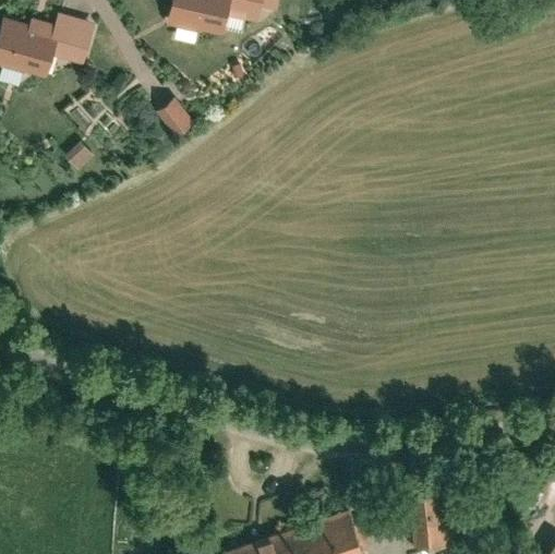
[(175,0),(170,22),(220,33),(225,11),(264,20),(267,0),(175,0)]
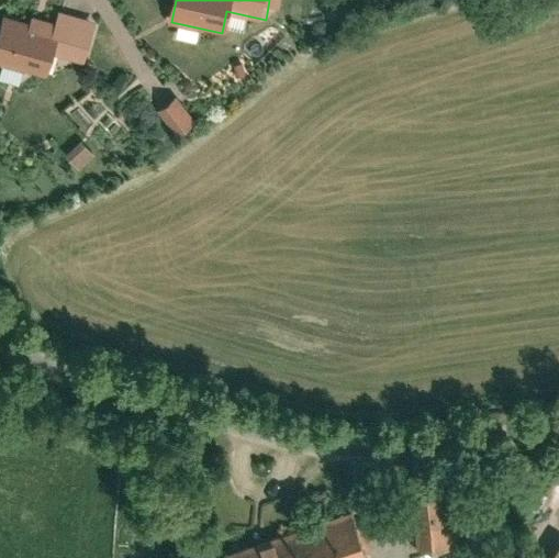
[(4,19),(0,32),(0,66),(47,80),(54,57),(87,67),(99,22),(58,11),(55,23),(32,18),(30,25),(4,19)]
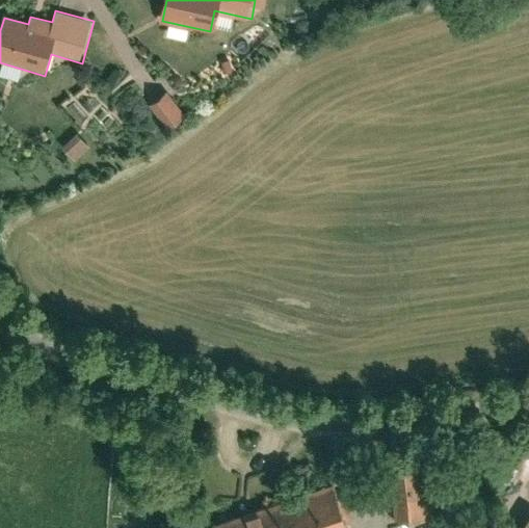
[(165,90),(147,105),(166,131),(185,116),(165,90)]
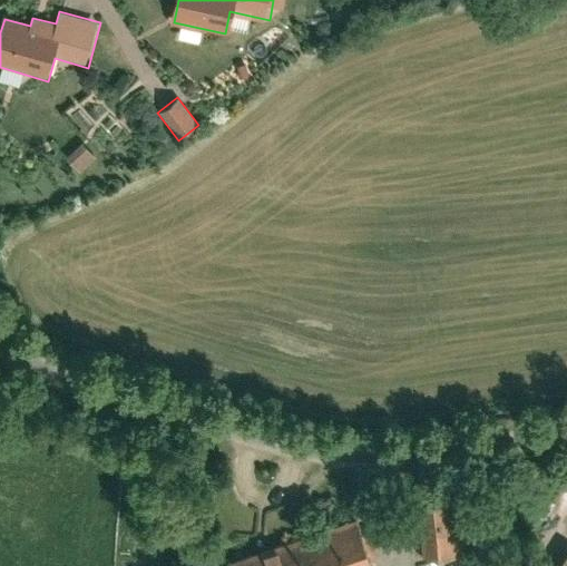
[(85,175),(100,158),(84,143),(68,158),(85,175)]
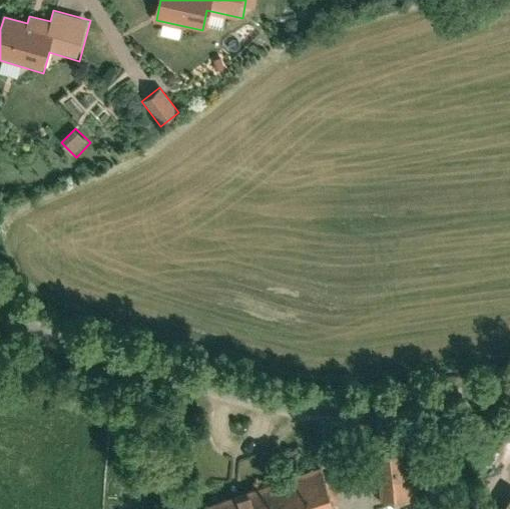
[(375,446),(380,504),(413,501),(408,443),(375,446)]
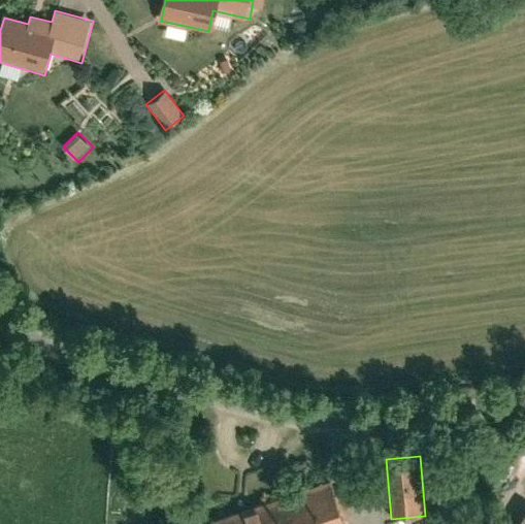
[(351,523),(336,482),(216,523),(351,523)]
